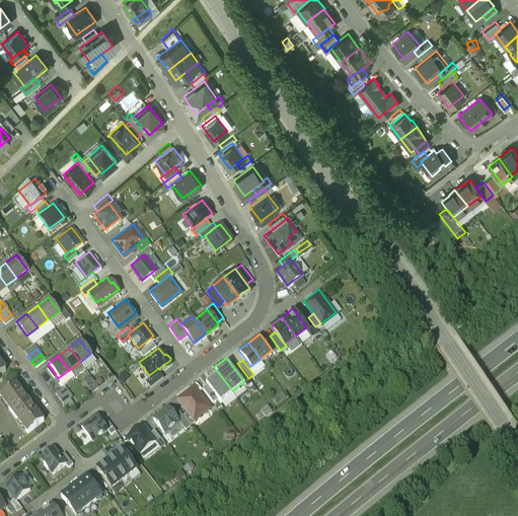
[(212,365),(200,372),(203,377),(215,370),(212,365)]
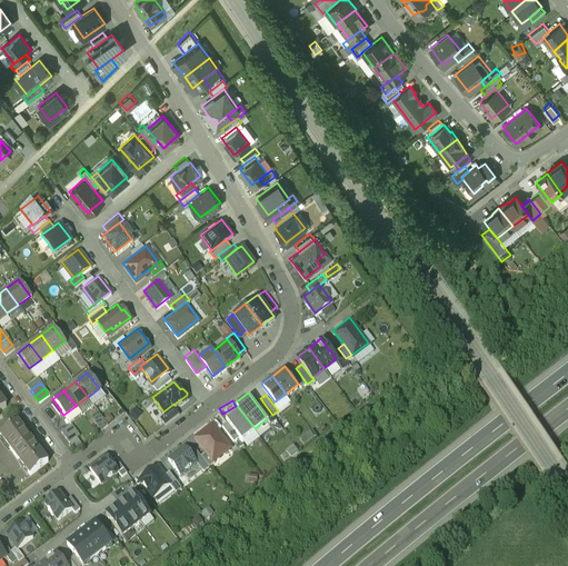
[(173,405),(173,404),(163,411),(159,414),(163,420),(178,410),(173,405)]
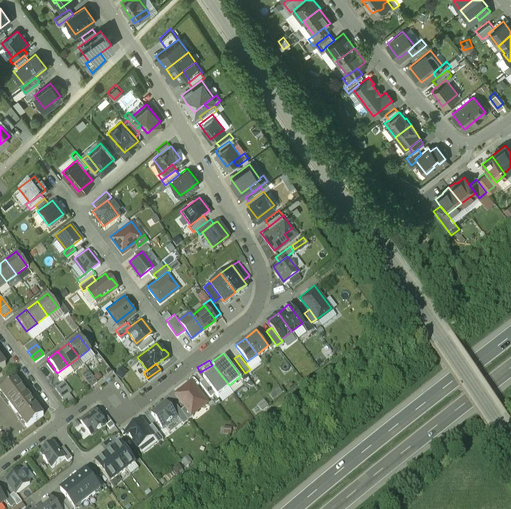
[(202,375),(203,376),(214,391),(216,394),(229,385),(214,366),(202,375)]
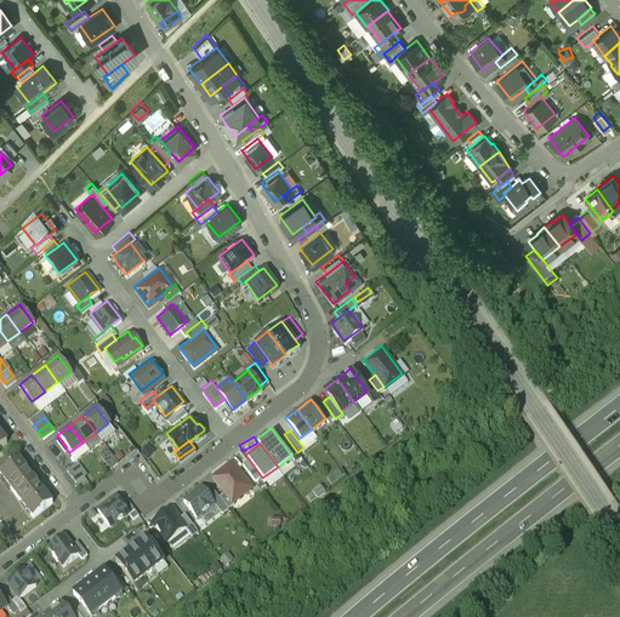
[(106,446),(98,452),(109,466),(115,461),(106,446)]
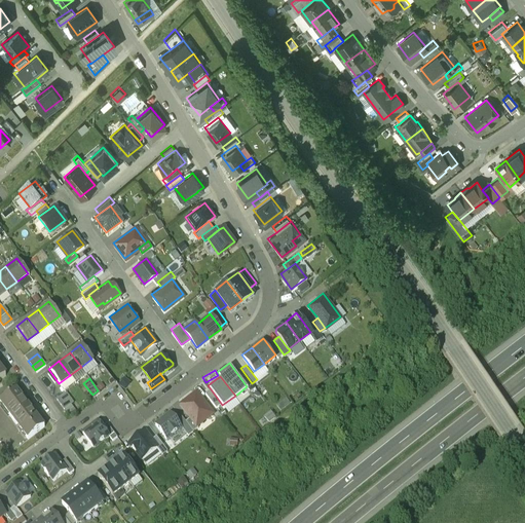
[(220,402),(209,386),(204,390),(215,405),(220,402)]
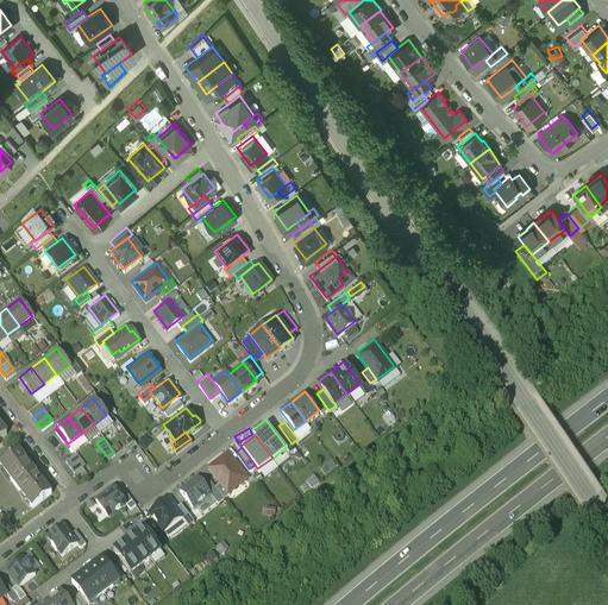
[(17,448),(0,460),(0,465),(30,505),(49,491),(17,448)]
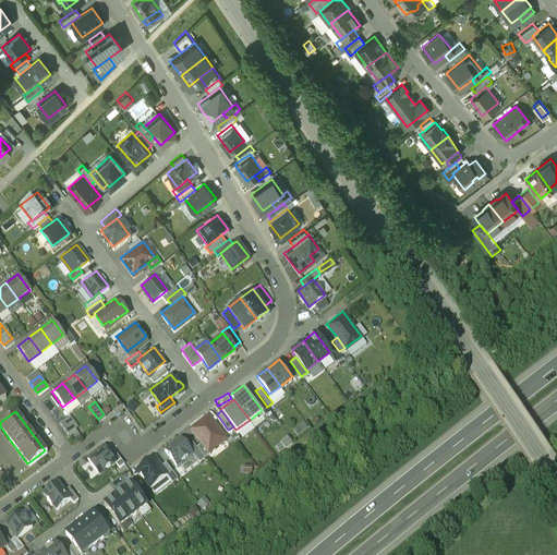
[(58,420),(68,432),(77,423),(69,412),(58,420)]
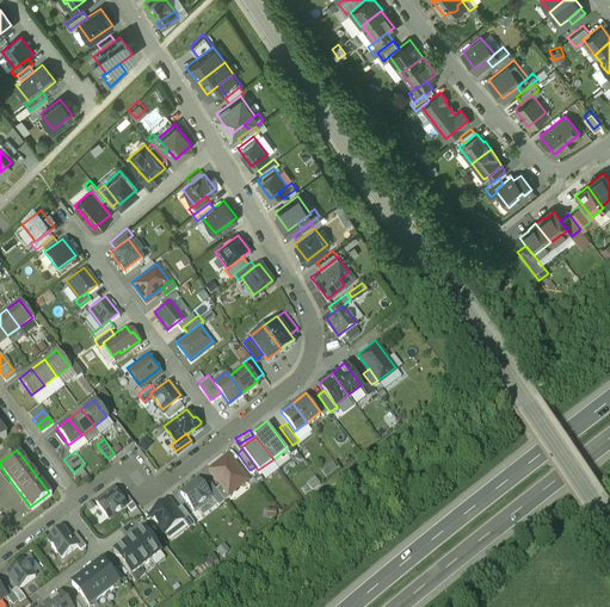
[(220,481),(228,490),(236,483),(235,481),(235,479),(242,475),(245,477),(246,477),(227,452),(209,465),(220,481)]
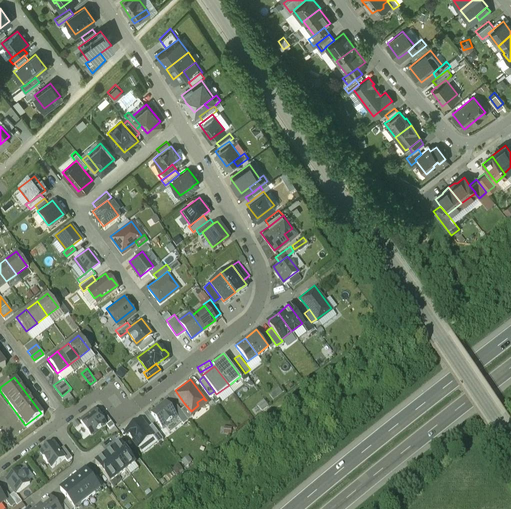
[(165,398),(150,409),(161,423),(176,412),(165,398)]
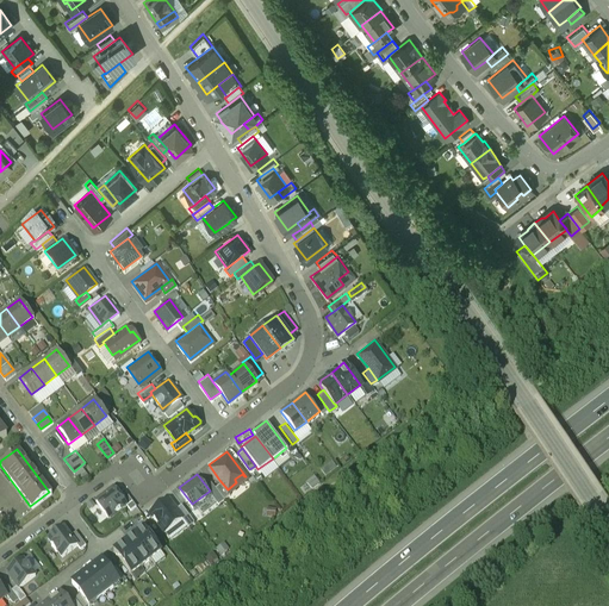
[(210,479),(204,483),(217,500),(223,495),(213,483),(210,479)]
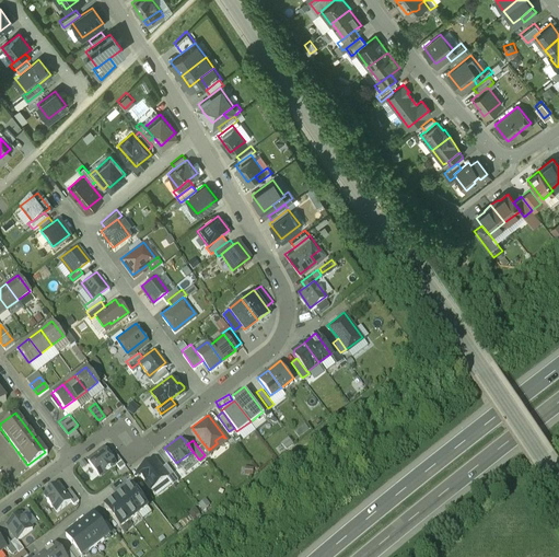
[(205,455),(210,452),(209,450),(201,441),(196,444),(205,455)]
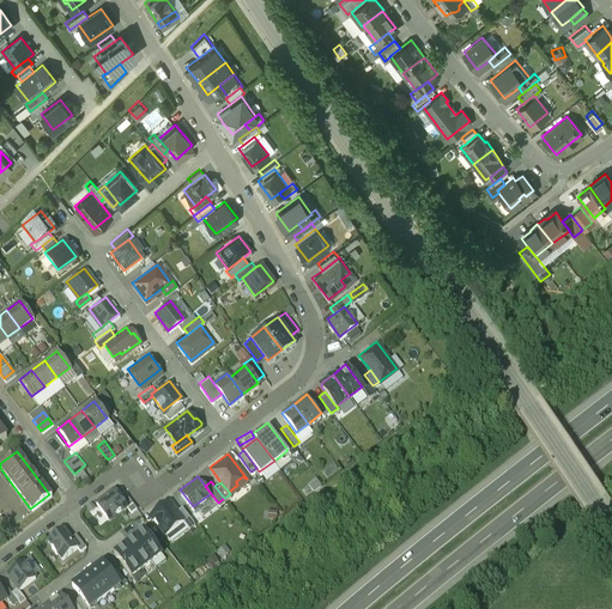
[(113,487),(95,500),(107,517),(126,503),(117,493),(113,487)]
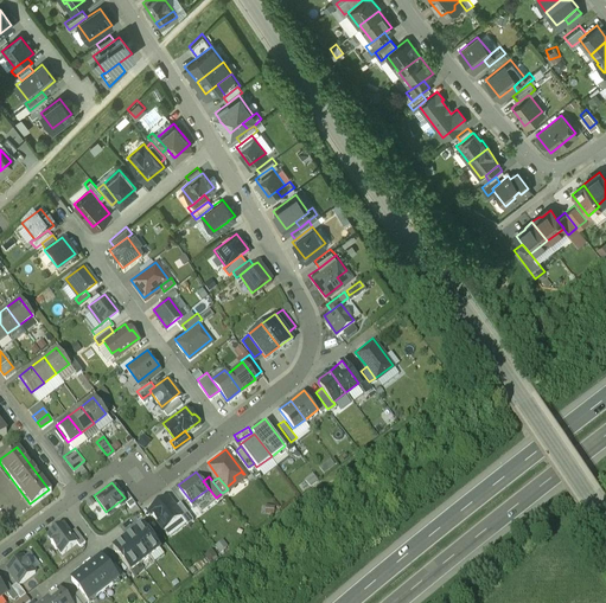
[(122,483),(116,488),(125,498),(128,504),(134,500),(122,483)]
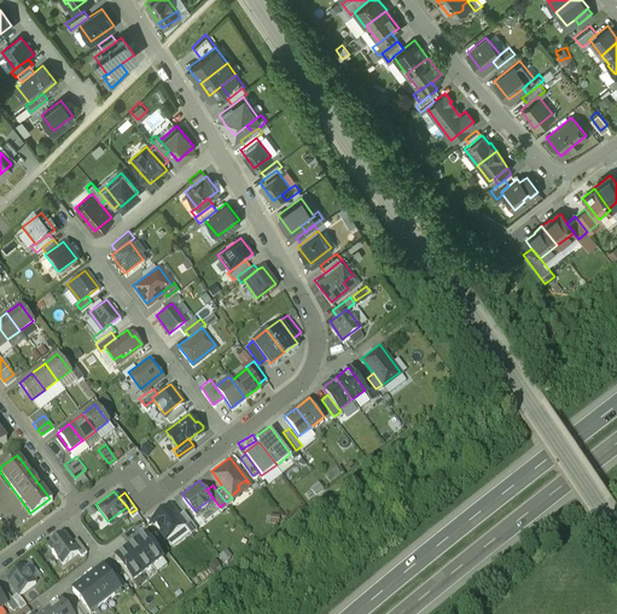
[(164,534),(182,521),(184,521),(176,512),(169,502),(151,516),(164,534)]
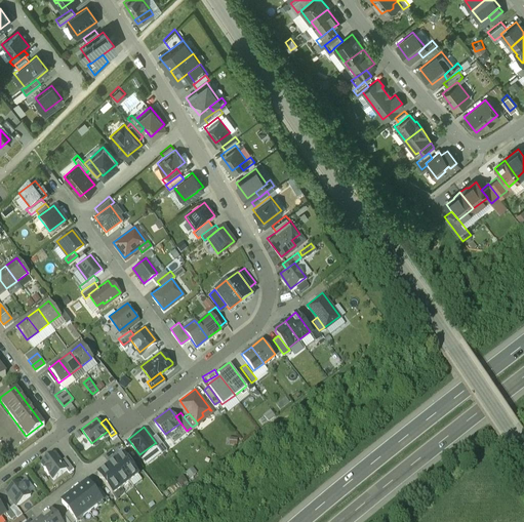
[(150,435),(156,443),(155,443),(161,450),(166,446),(155,432),(150,435)]
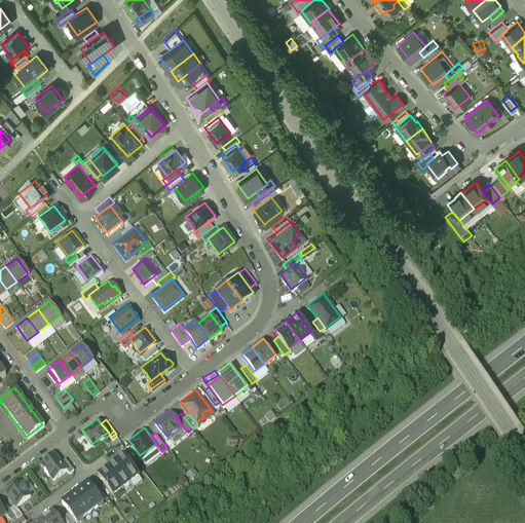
[(60,459),(53,451),(40,461),(44,467),(43,468),(47,474),(48,473),(52,478),(66,468),(60,459)]
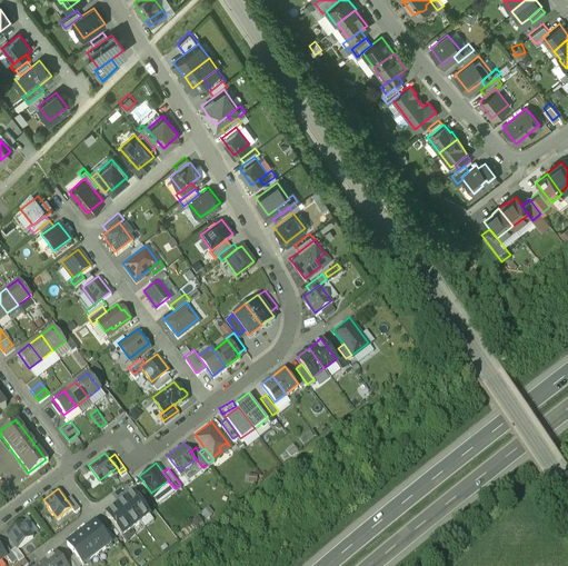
[(123,497),(140,518),(149,512),(133,490),(123,497)]
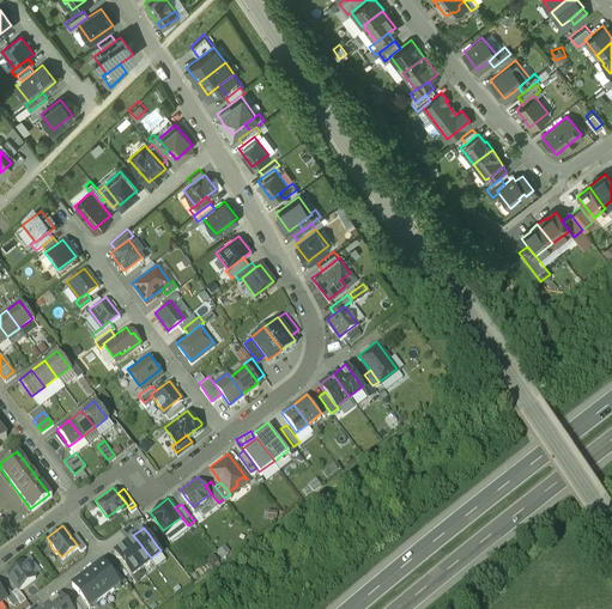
[(74,531),(70,535),(77,544),(79,548),(85,544),(74,531)]
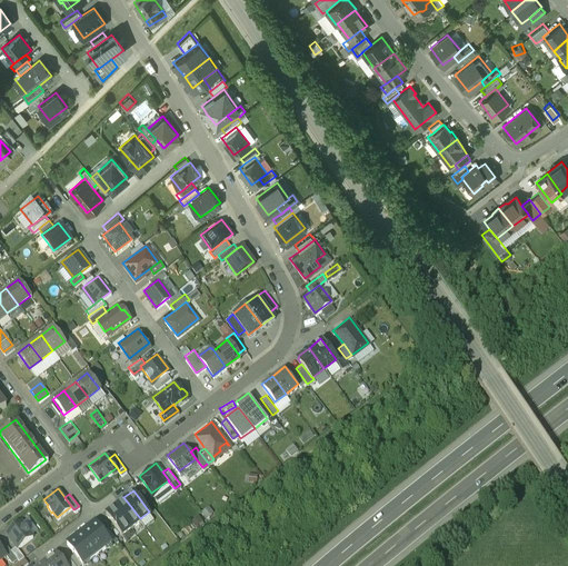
[(115,504),(130,526),(140,518),(123,497),(115,504)]
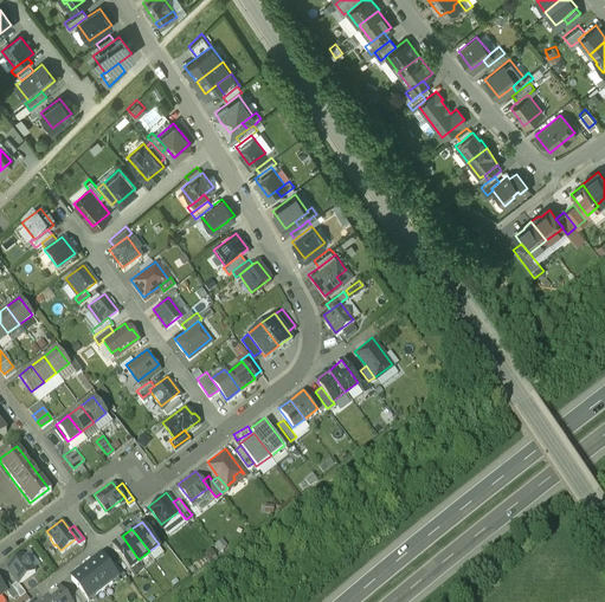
[(122,536),(111,544),(129,567),(139,560),(122,536)]
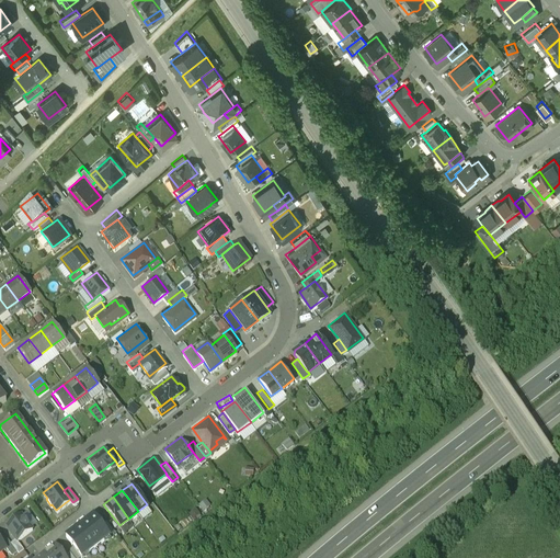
[(20,511),(4,523),(14,536),(16,538),(32,527),(20,511)]
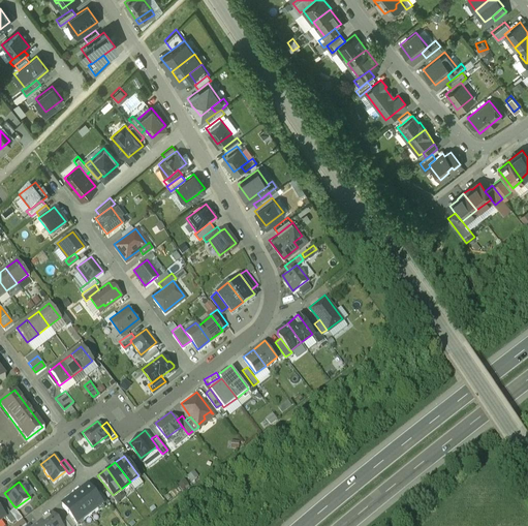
[(87,483),(74,493),(89,513),(102,502),(95,494),(87,483)]
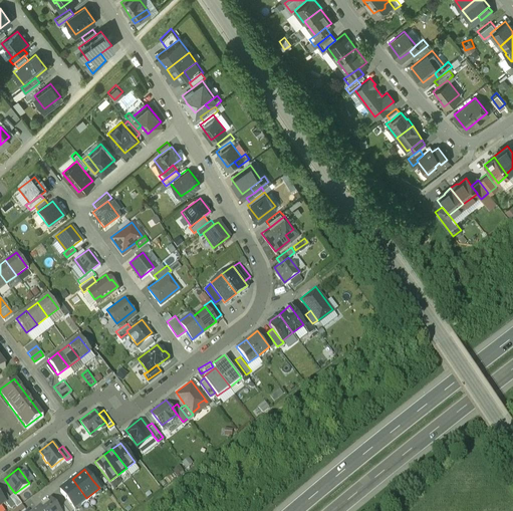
[(92,480),(99,488),(104,485),(97,476),(92,480)]
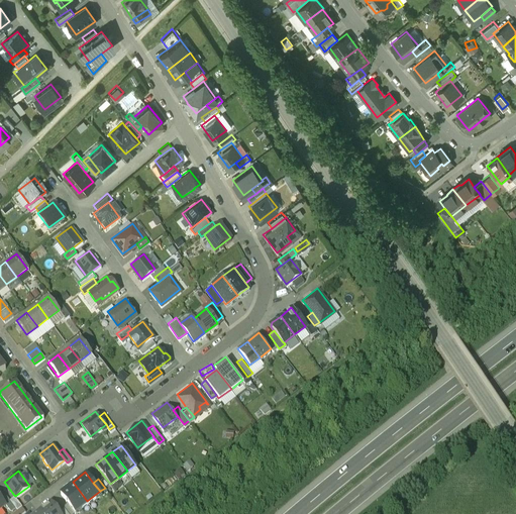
[(67,501),(74,510),(87,501),(73,482),(60,491),(67,501)]
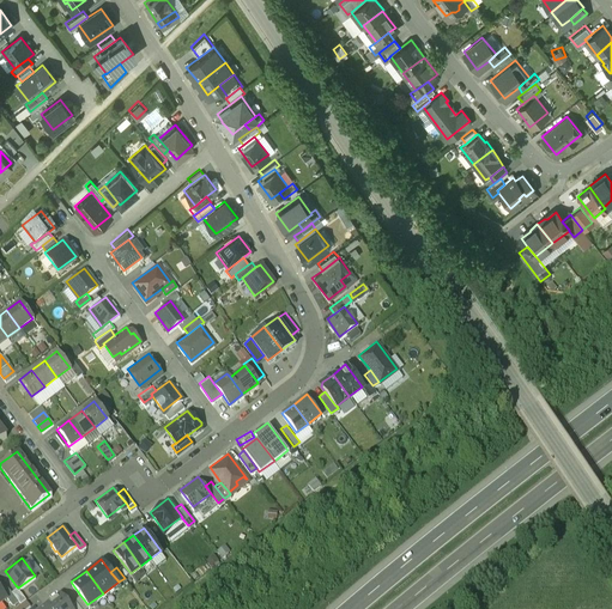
[(11,590),(5,582),(0,585),(0,588),(6,595),(12,603),(17,598),(11,590)]
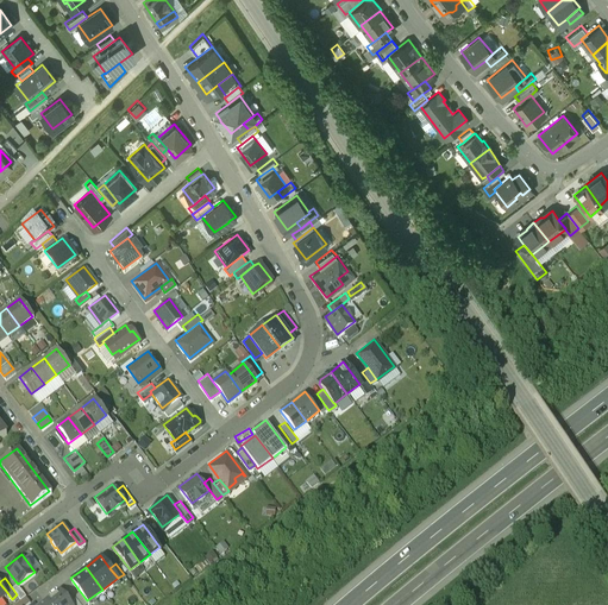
[(16,581),(11,586),(17,594),(19,597),(25,593),(18,584),(16,581)]
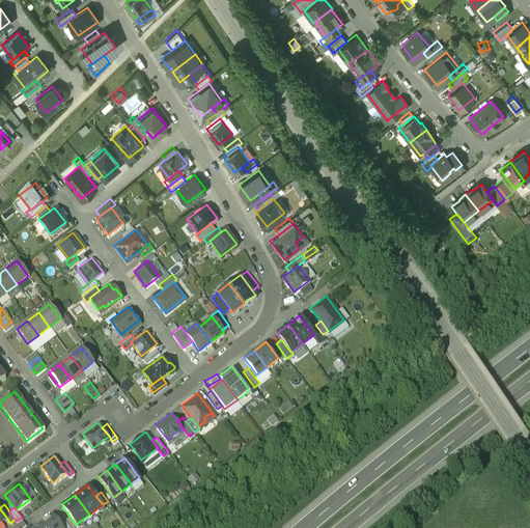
[(51,512),(38,522),(42,527),(62,527),(60,524),(51,512)]
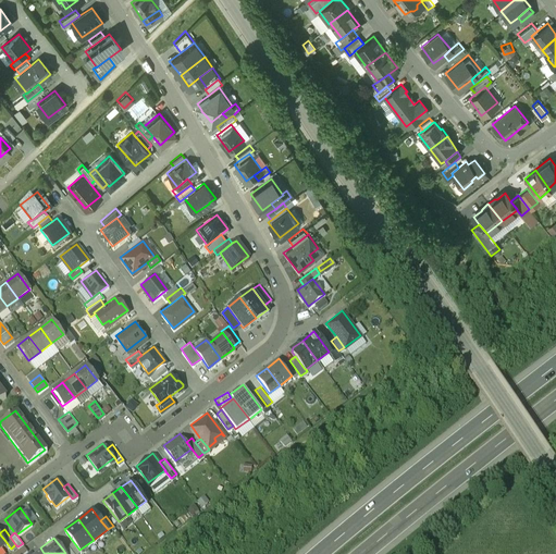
[(74,553),(79,550),(72,540),(66,544),(68,545),(74,553)]
